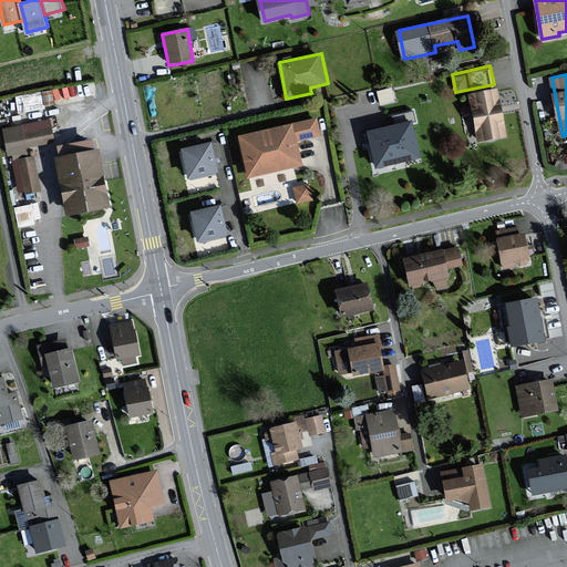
[(381,102),(394,100),(392,88),(379,89),(381,102)]
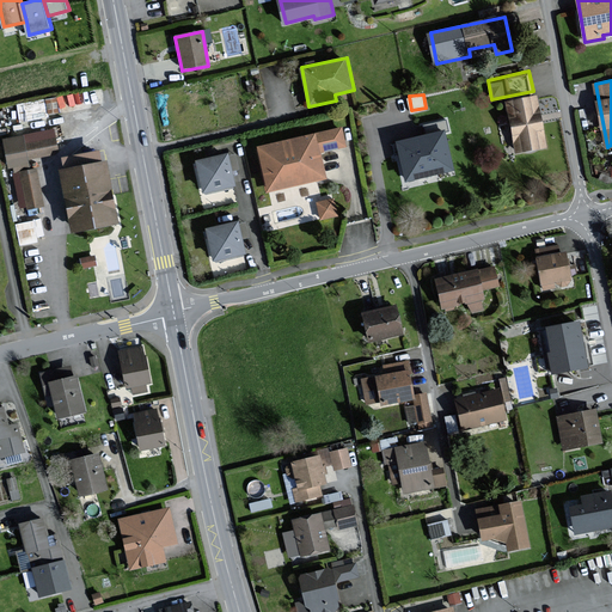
[(548,147),(538,96),(508,102),(518,152),(548,147)]
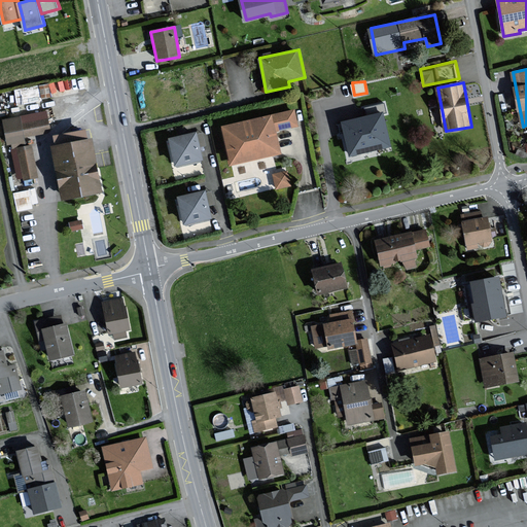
[(18,101),(34,98),(31,84),(14,88),(18,101)]
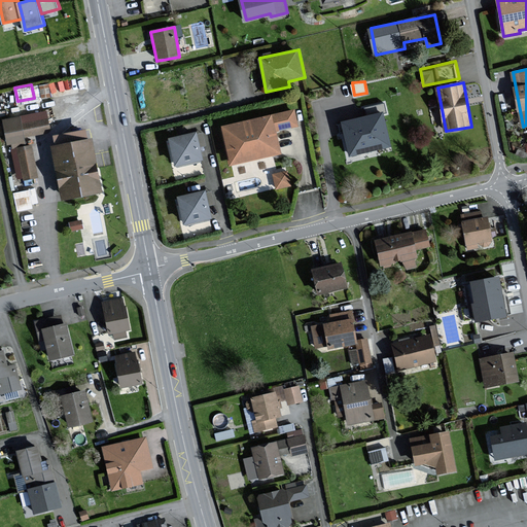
[(293,112),(226,126),(229,136),(230,141),(234,162),(280,152),(277,140),(277,137),(275,130),(296,126),(293,112)]
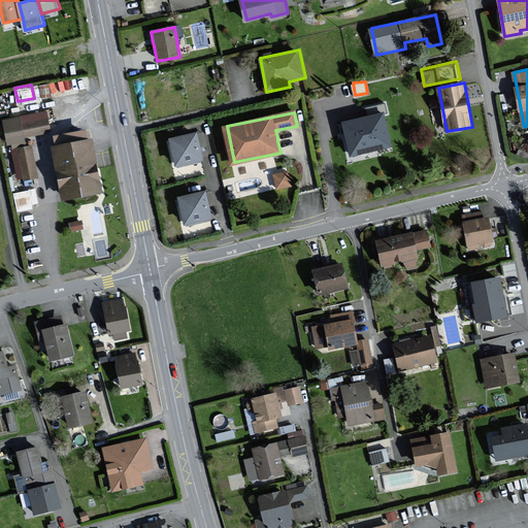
[(383,114),(343,124),(351,156),(391,146),(383,114)]
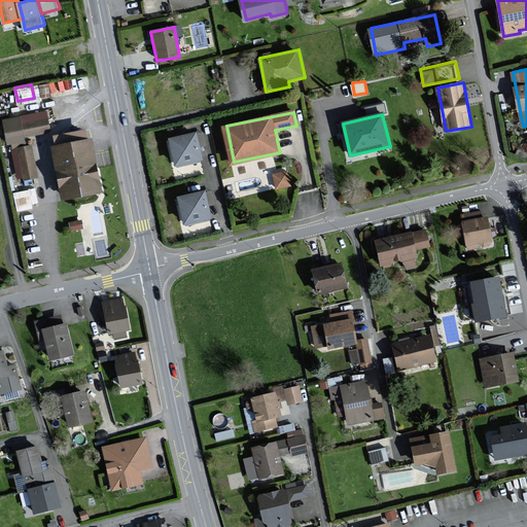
[(20,123),(19,117),(1,120),(6,146),(9,145),(11,155),(13,155),(18,175),(21,175),(22,181),(37,178),(31,145),(26,146),(24,137),(48,133),(46,117),(20,123)]
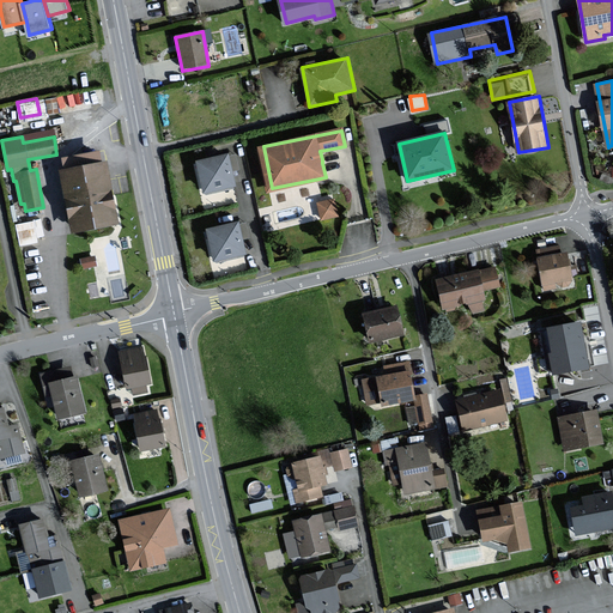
[(107,163),(103,163),(101,152),(65,159),(67,170),(62,171),(74,231),(119,223),(107,163)]
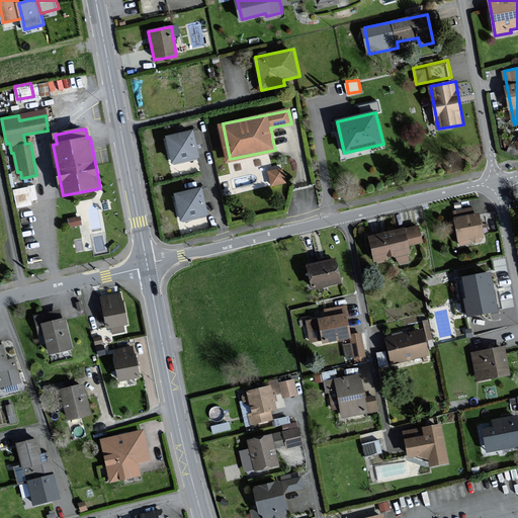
[(199,156),(193,131),(169,137),(175,161),(199,156)]
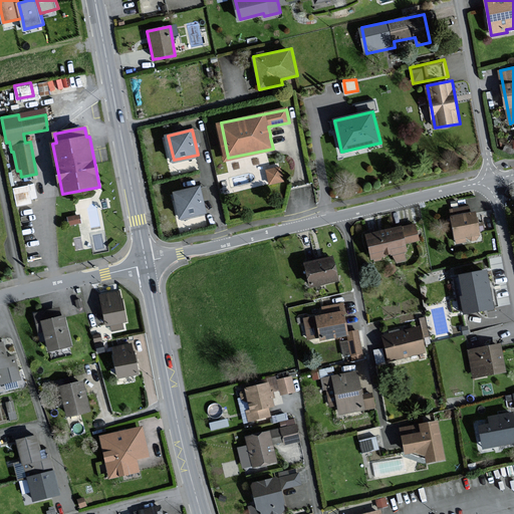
[(283,180),(280,168),(267,171),(271,184),(283,180)]
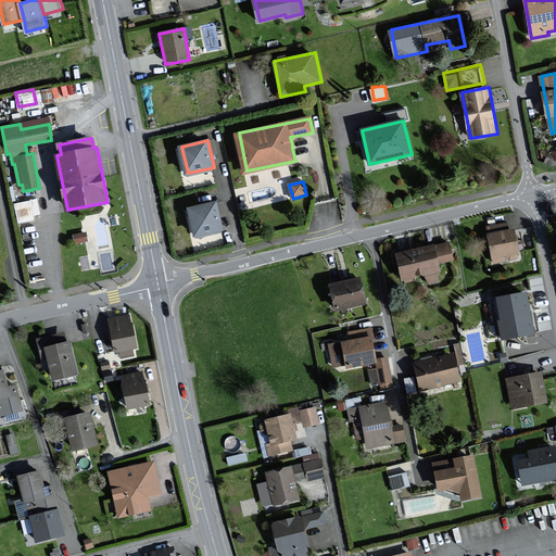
[(223,228),(216,203),(190,209),(196,235),(223,228)]
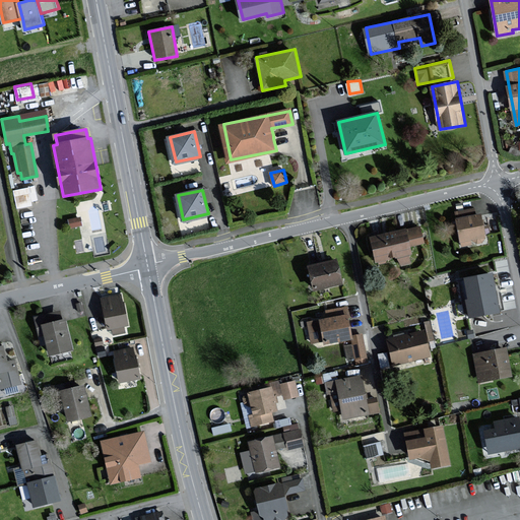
[(480,215),(454,221),(460,246),(486,240),(480,215)]
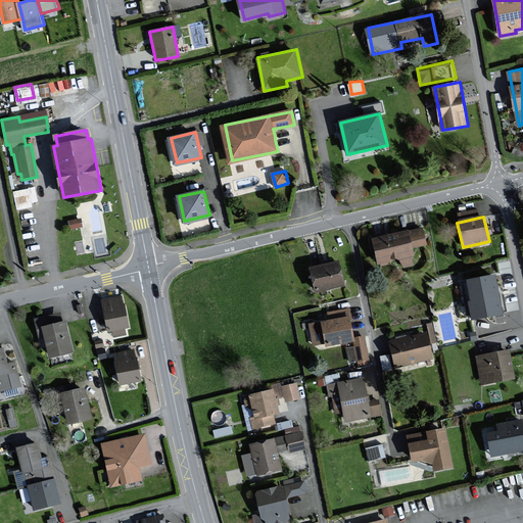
[(422,228),(370,239),(377,269),(416,260),(413,249),(426,246),(422,228)]
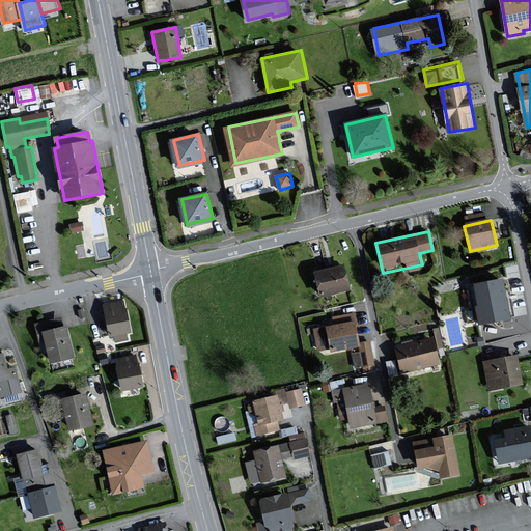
[(344,267),(313,274),(319,298),(350,291),(344,267)]
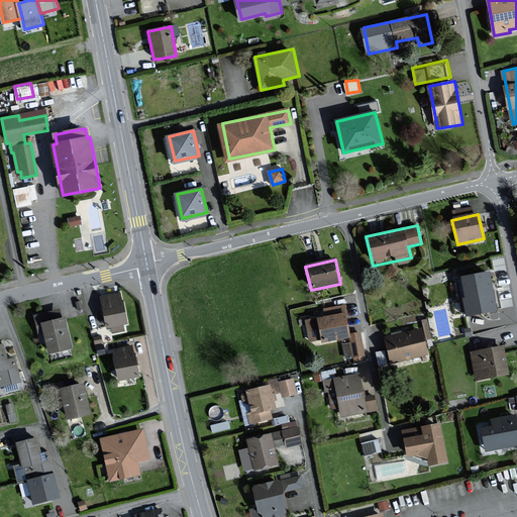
[(489,273),(458,279),(467,319),(498,313),(489,273)]
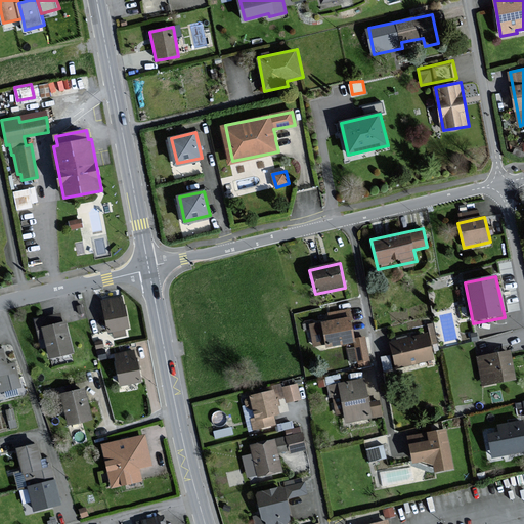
[(124,295),(121,296),(101,299),(107,334),(112,333),(114,339),(126,337),(125,331),(130,330),(124,295)]
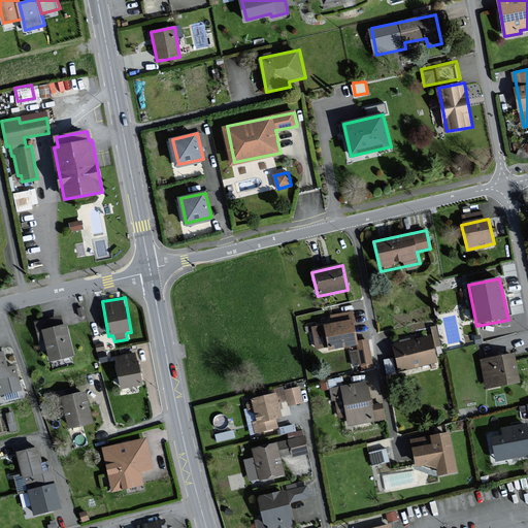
[(354,319),(309,327),(314,351),(327,349),(328,352),(355,347),(359,364),(362,367),(371,366),(366,340),(358,342),(354,319)]
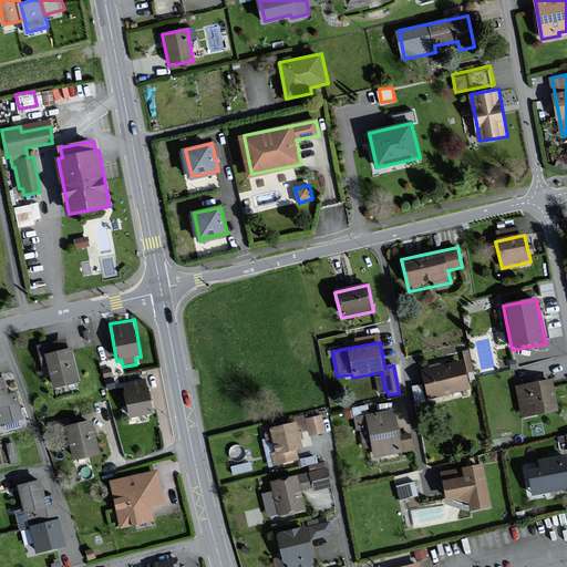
[(466,370),(474,369),(471,348),(463,349),(466,370)]
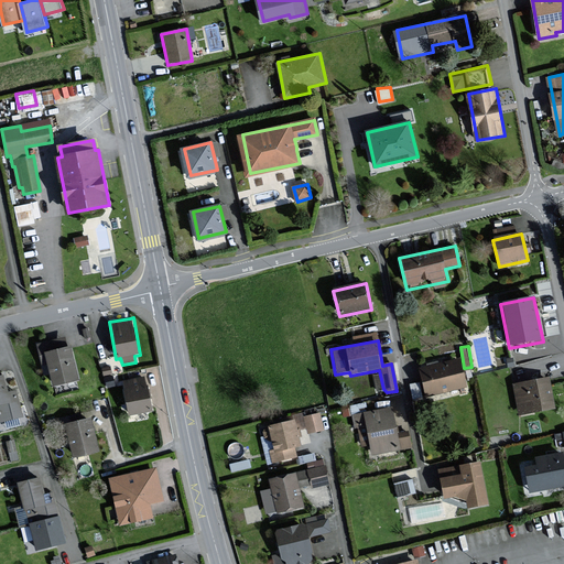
[(72,347),(44,354),(53,388),(68,384),(79,381),(72,347)]
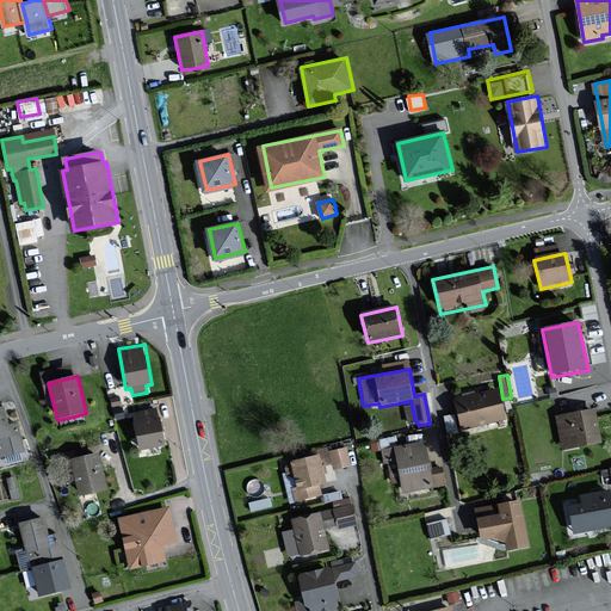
[(497,392),(454,401),(461,431),(504,421),(497,392)]
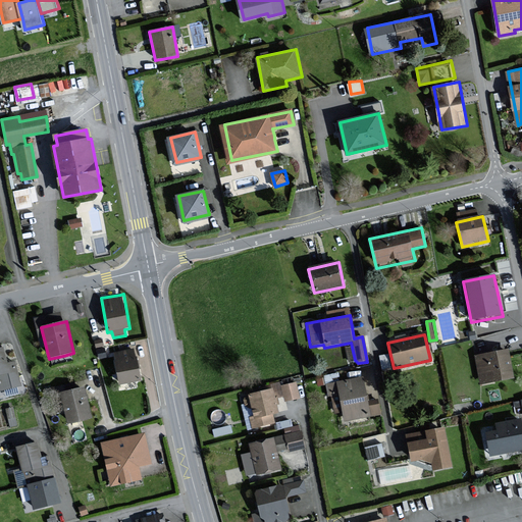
[(7,364),(4,349),(0,349),(0,390),(21,386),(16,362),(7,364)]
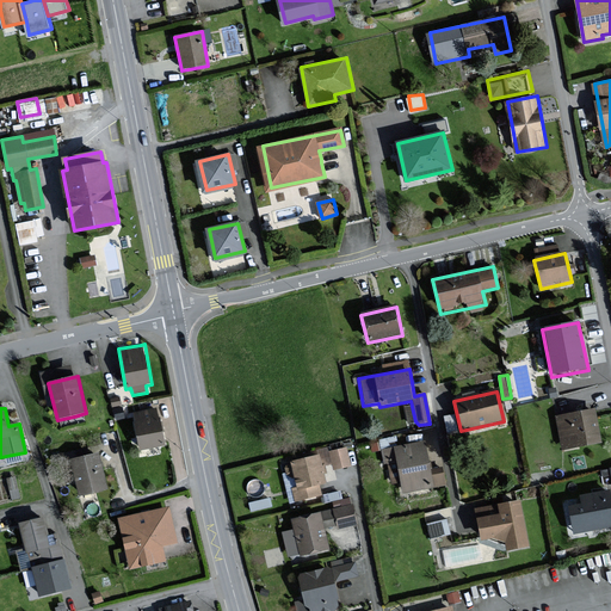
[(165,445),(156,409),(133,414),(141,451),(165,445)]
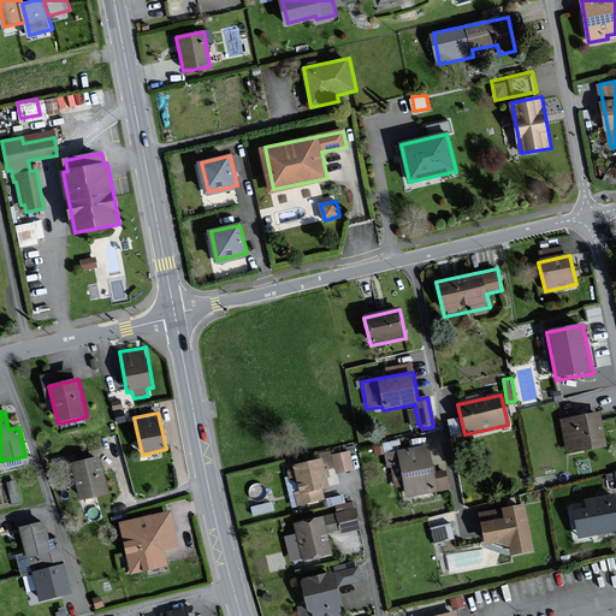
[(599,414),(558,421),(564,455),(605,448),(599,414)]
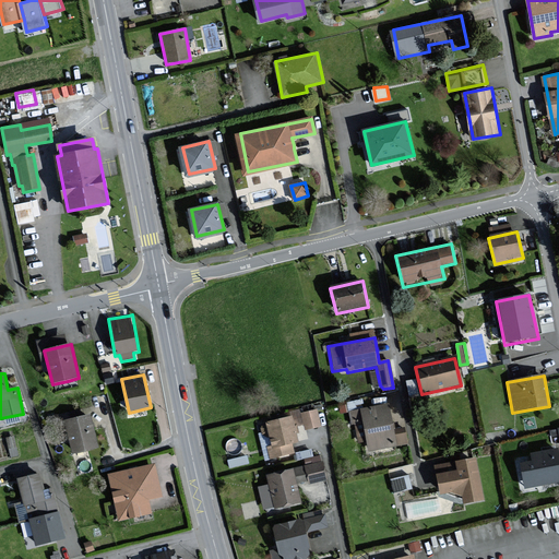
[(388,405),(349,413),(355,445),(366,443),(368,451),(406,444),(405,436),(393,437),(388,405)]
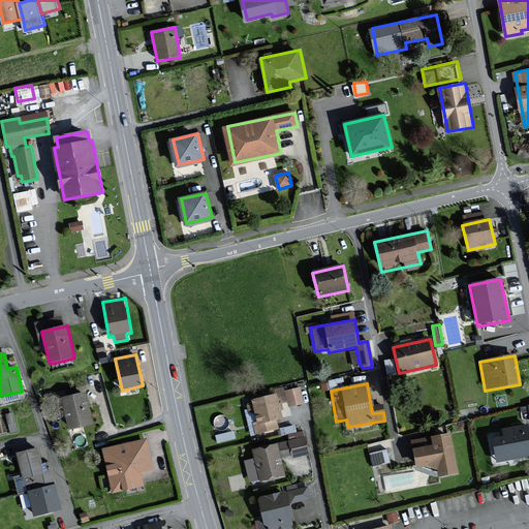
[(300,387),(287,391),(290,405),(304,402),(300,387)]
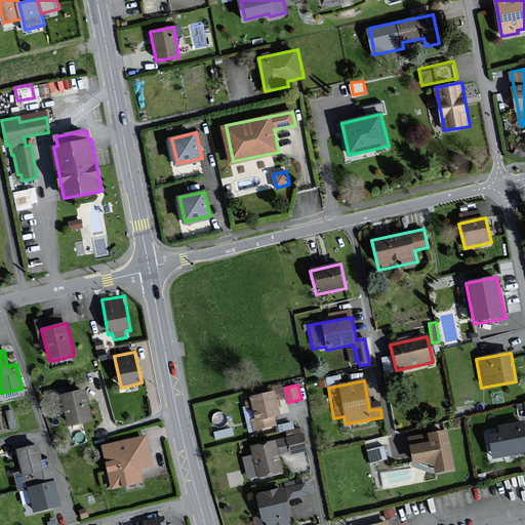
[(92,419),(84,389),(61,395),(70,426),(92,419)]
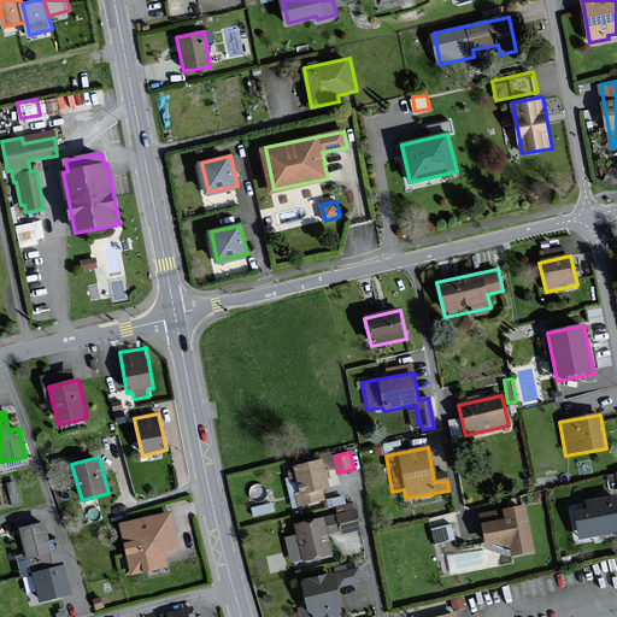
[(295,469),(291,470),(292,479),(298,477),(301,492),(297,493),(299,506),(324,499),(322,491),(331,488),(323,458),(294,465),(295,469)]
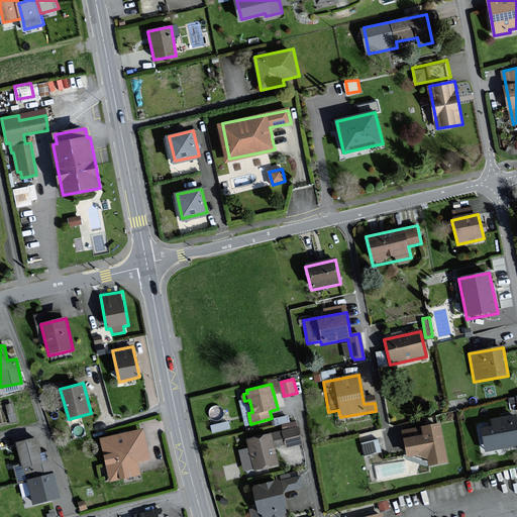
[(516,423),(515,415),(489,421),(490,427),(479,429),(484,452),(516,445),(516,423)]
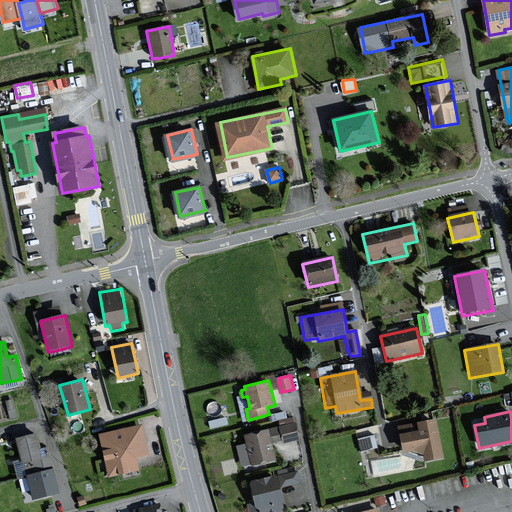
[(436,421),(416,424),(417,432),(399,435),(402,455),(411,453),(423,456),(425,463),(443,460),(436,421)]
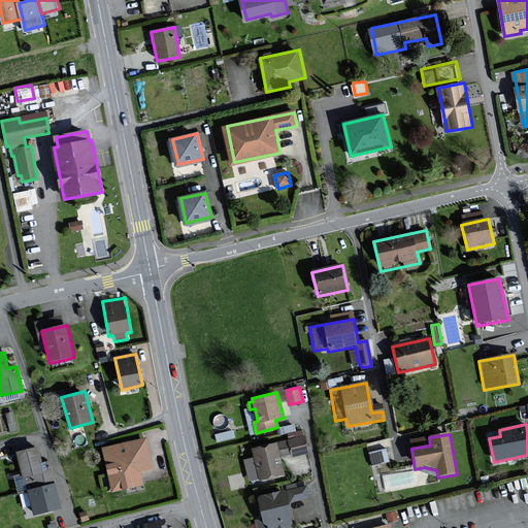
[(303,435),(252,448),(260,485),(287,479),(283,458),(307,452),(303,435)]
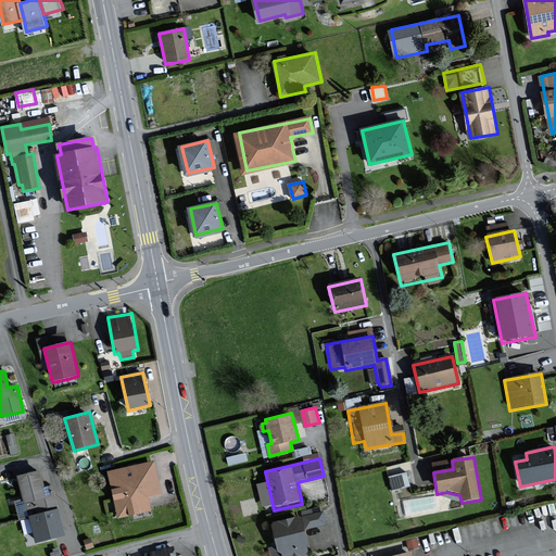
[(161,495),(154,463),(108,472),(117,520),(151,513),(149,498),(161,495)]
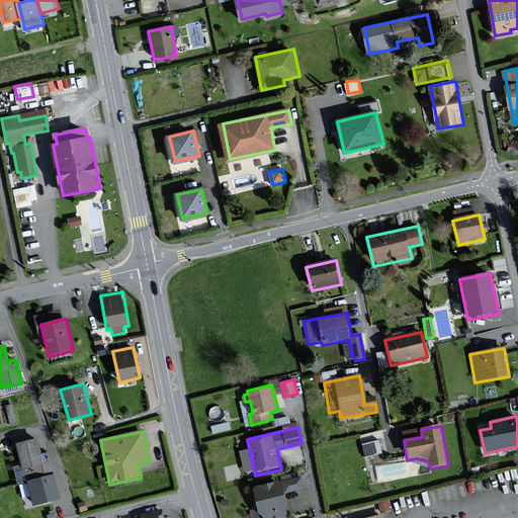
[(362,441),(365,453),(381,450),(379,438),(362,441)]
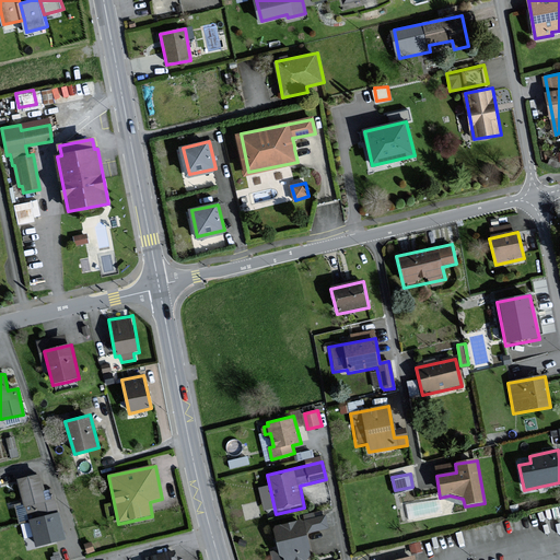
[(45,492),(41,475),(21,480),(31,518),(58,512),(53,490),(45,492)]
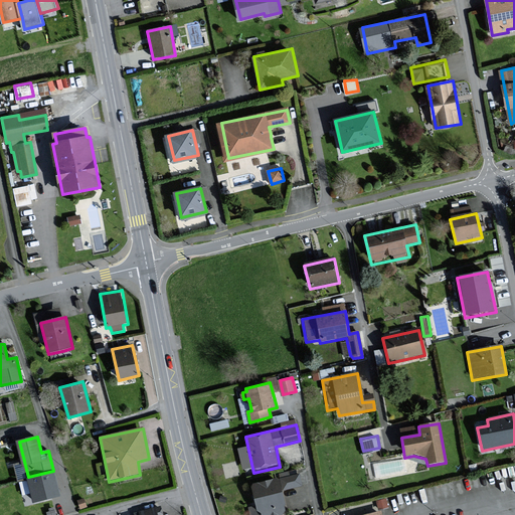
[(53,471),(28,477),(34,500),(59,494),(53,471)]
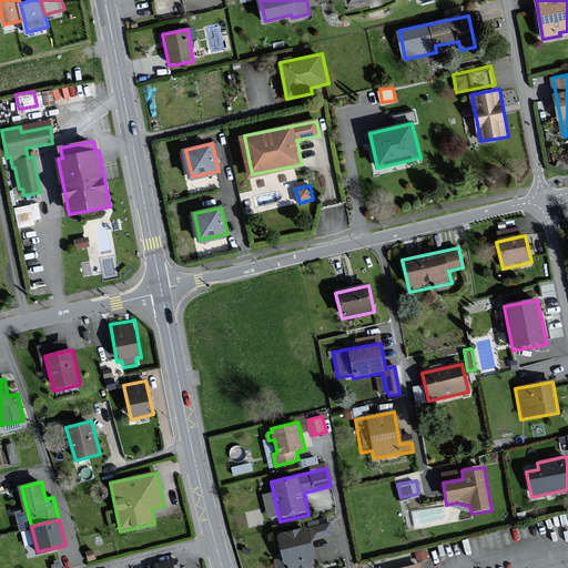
[(330,524),(277,538),(282,557),(273,559),(275,567),(320,567),(313,540),(333,536),(330,524)]
